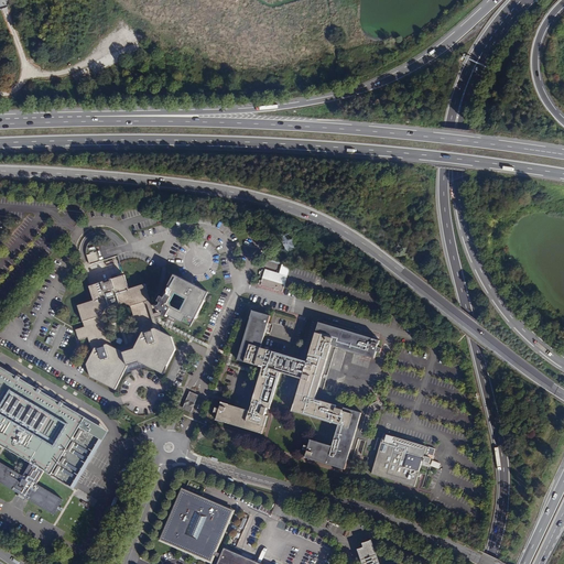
[(89,253),(86,255),(89,264),(99,261),(96,251),(94,252),(94,251),(89,252),(89,253)]
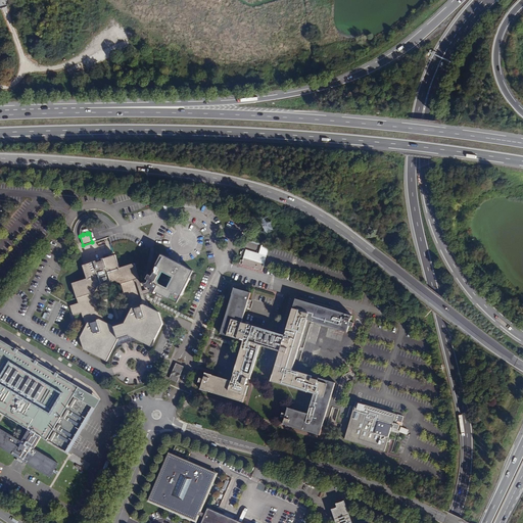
[(114,254),(82,266),(87,278),(72,283),(78,302),(69,305),(74,316),(82,313),(86,326),(80,337),(84,349),(107,362),(116,342),(132,337),(151,347),(163,324),(159,313),(148,306),(144,294),(147,293),(150,292),(151,291),(154,293),(155,291),(164,296),(170,298),(171,298),(178,302),(194,271),(161,253),(151,275),(149,274),(147,279),(144,280),(144,281),(141,282),(139,277),(134,263),(120,268),(114,254)]
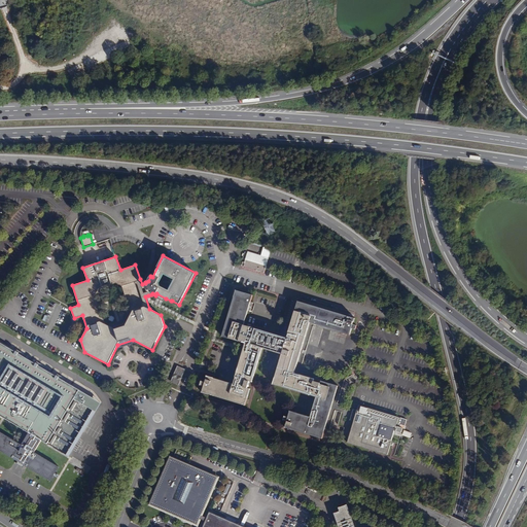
[(267,267),(246,260),(245,262),(242,261),(242,266),(265,273),(267,267)]
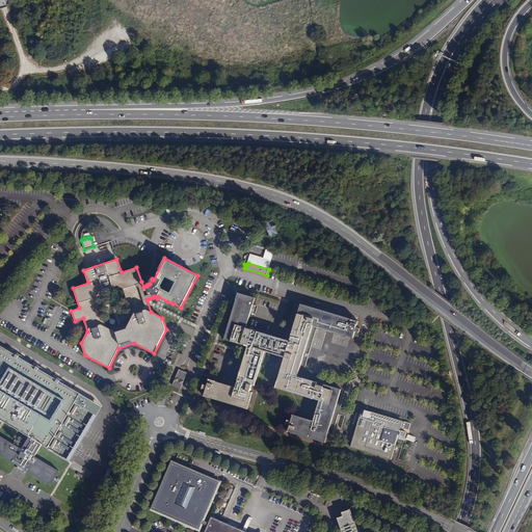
[(253,294),(235,289),(221,337),(234,340),(238,342),(244,343),(233,383),(229,382),(205,376),(204,382),(200,381),(198,386),(203,387),(201,393),(244,406),(249,389),(246,389),(248,381),(251,382),(261,348),(282,354),(272,384),(317,398),(311,418),(290,411),(289,418),(284,417),(283,422),(287,423),(285,429),(323,441),(326,429),(340,386),(322,381),(322,384),(315,382),(316,379),(295,373),(310,322),(352,335),(353,328),(357,329),(358,324),(354,323),(356,318),(297,300),(287,337),(280,335),(254,327),(244,324),(247,311),(253,312),(255,301),(250,300),(253,294)]
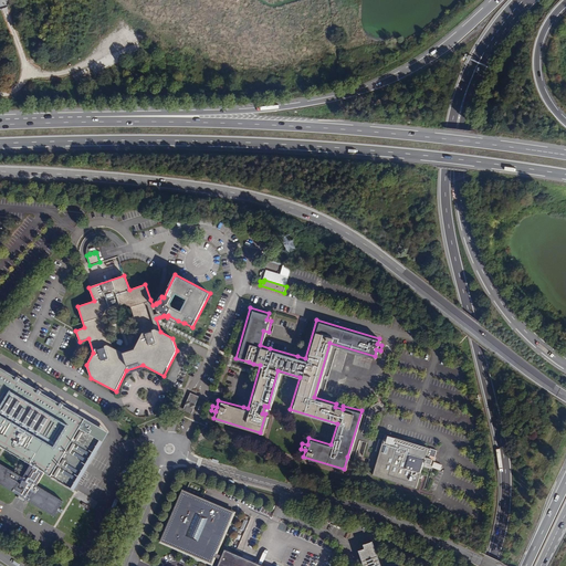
[(230,350),(223,348),(222,353),(221,354),(226,354),(222,362),(231,364),(251,370),(253,364),(249,362),(248,364),(228,358),(230,350)]
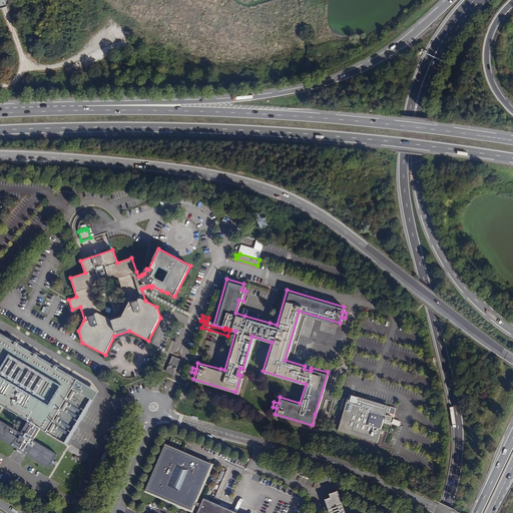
[(0,438),(16,448),(49,468),(57,454),(33,440),(40,428),(65,443),(66,442),(66,441),(68,438),(73,430),(75,426),(80,419),(79,418),(82,414),(82,415),(87,407),(86,407),(88,403),(89,403),(91,399),(85,395),(90,387),(58,368),(59,367),(56,366),(56,367),(38,356),(39,355),(36,353),(36,354),(19,344),(19,343),(17,342),(16,343),(0,333),(0,403),(5,407),(28,421),(21,433),(0,419),(0,438)]
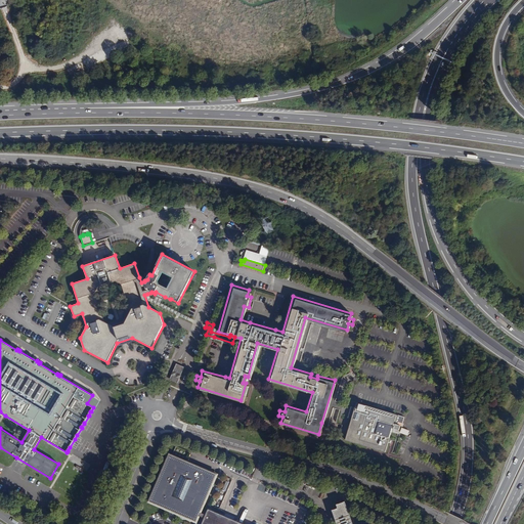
[(183,367),(177,364),(171,379),(177,382),(183,367)]
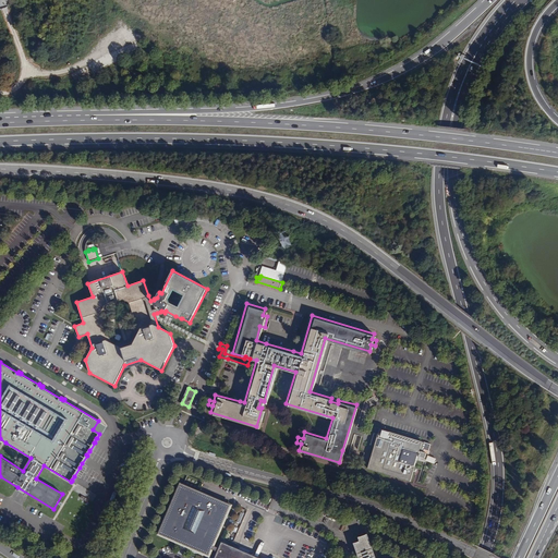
[(93,429),(99,434),(97,438),(96,438),(94,443),(95,443),(89,451),(89,450),(86,455),(87,456),(82,463),(80,468),(74,476),(72,480),(72,481),(71,482),(72,483),(106,426),(98,421),(93,429)]
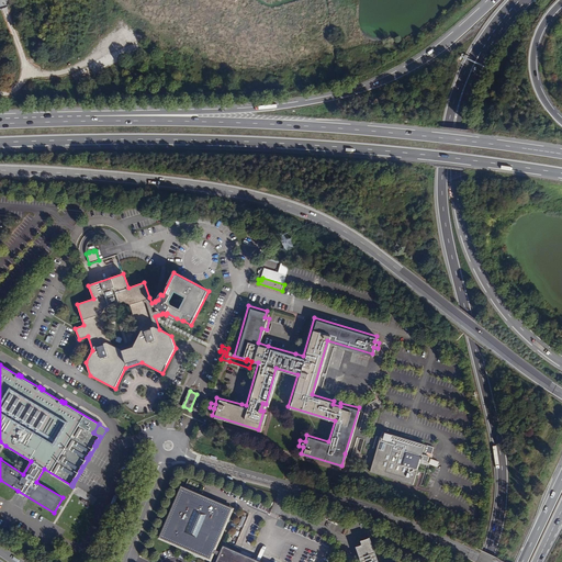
[(429,453),(422,451),(422,449),(431,451),(434,444),(381,429),(380,435),(374,434),(373,438),(371,445),(377,447),(369,469),(413,482),(418,462),(419,457),(427,459),(429,453)]
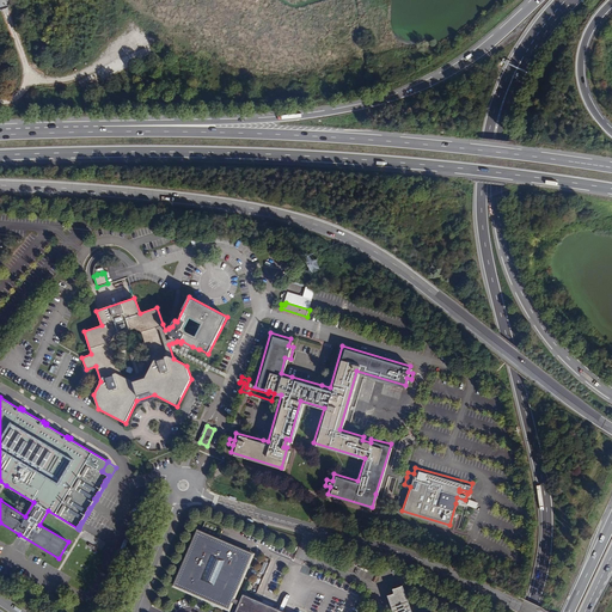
[(142,493),(139,501),(146,503),(150,495),(142,493)]
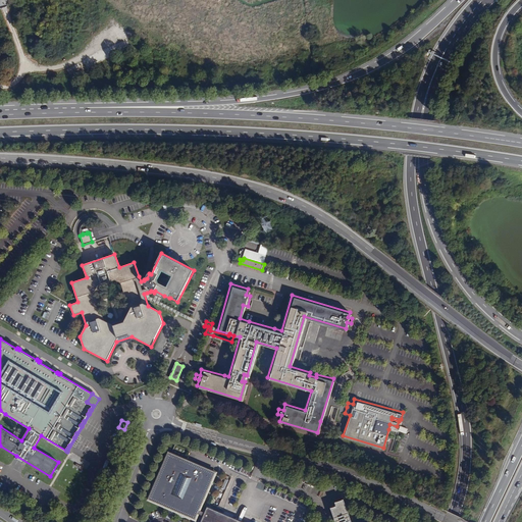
[(169,454),(150,499),(196,518),(214,473),(169,454)]
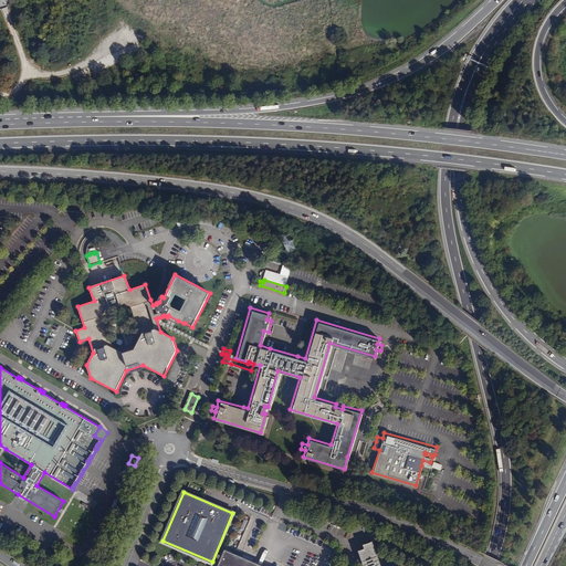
[(334,517),(325,514),(323,520),(331,524),(334,517)]
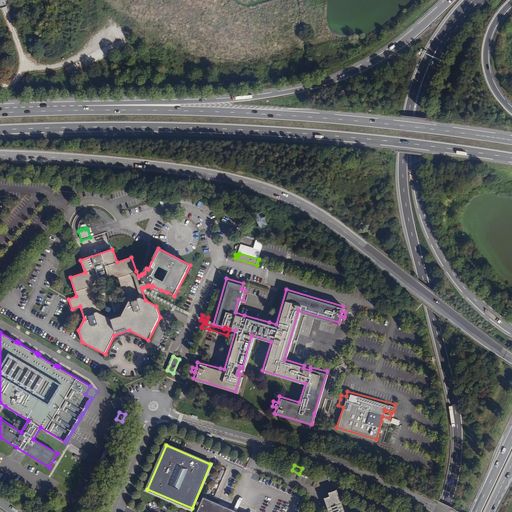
[(317,475),(306,470),(304,475),(315,480),(317,475)]
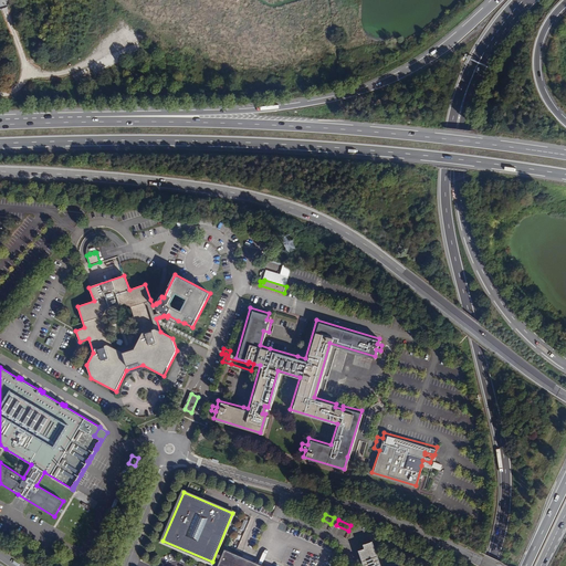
[(381,565),(376,549),(374,542),(365,545),(366,549),(359,552),(364,563),(365,565),(381,565)]
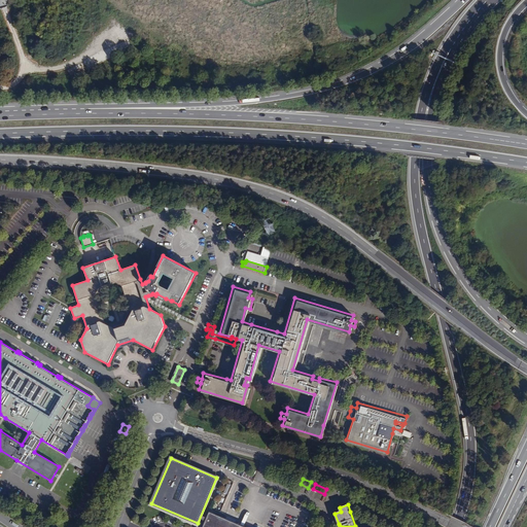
[(203,525),(202,526),(244,526),(212,514),(209,513),(203,525)]
